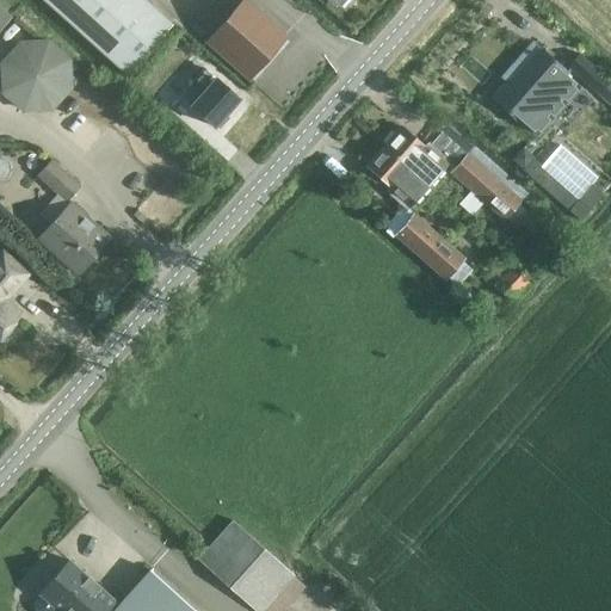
[(43,0),(127,74),(172,24),(144,0),(43,0)]
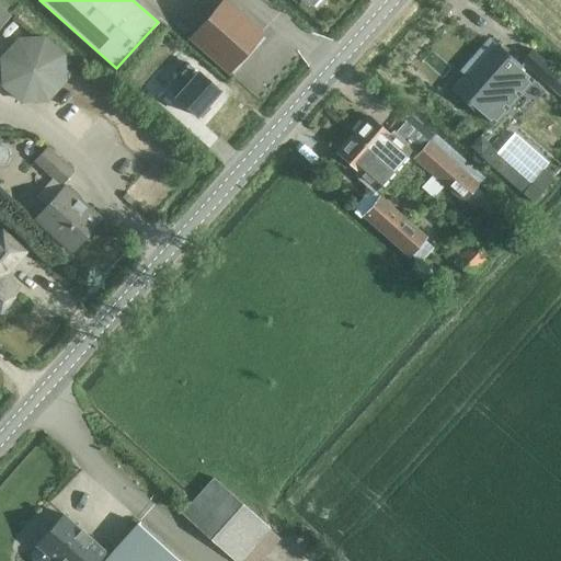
[(225,0),(222,0),(189,38),(228,73),(263,34),(225,0)]
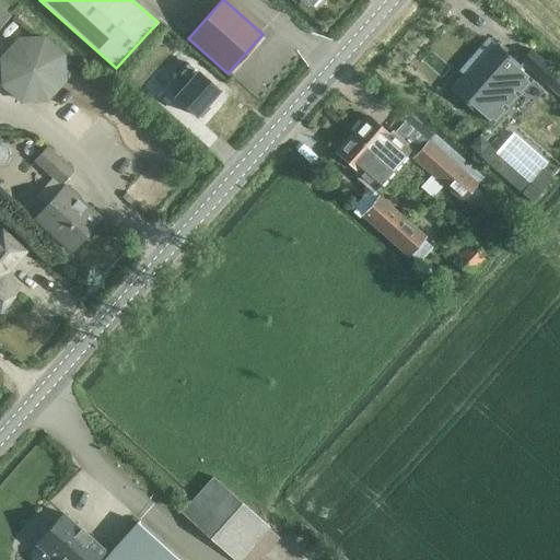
[(3,97),(65,100),(66,37),(6,35),(3,97)]
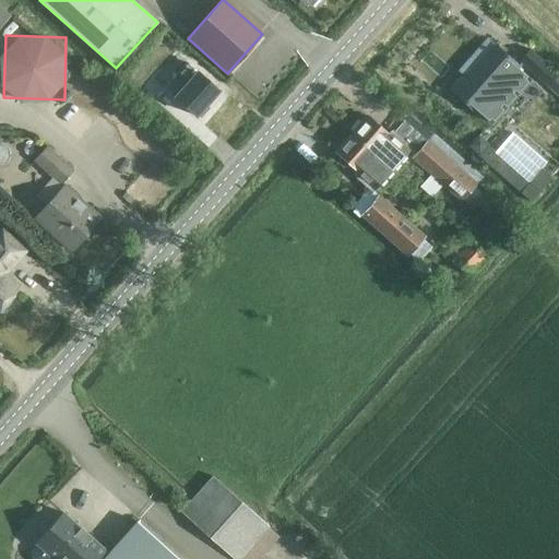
[(477,115),(520,67),(496,45),(468,76),(464,73),(450,90),(477,115)]
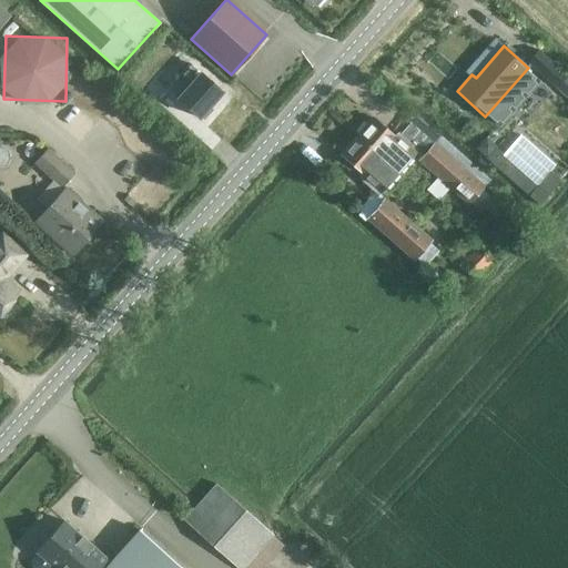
[(558,85),(567,75),(539,51),(529,61),(558,85)]
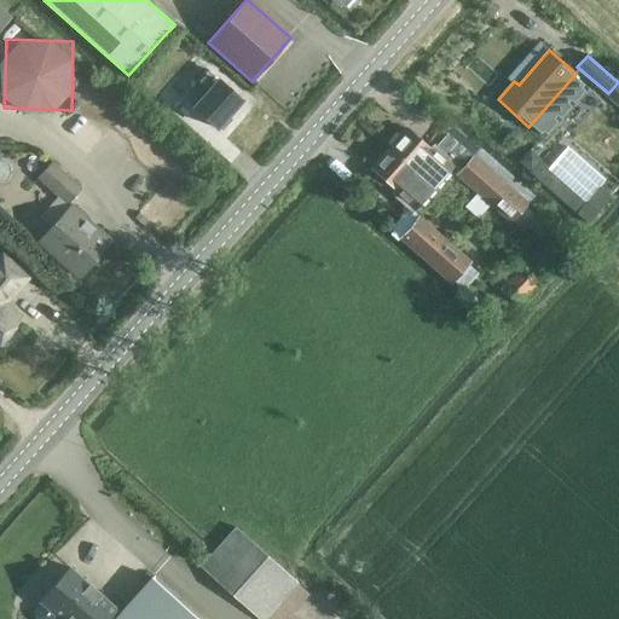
[(217,129),(241,102),(207,71),(196,82),(208,93),(194,109),(217,129)]
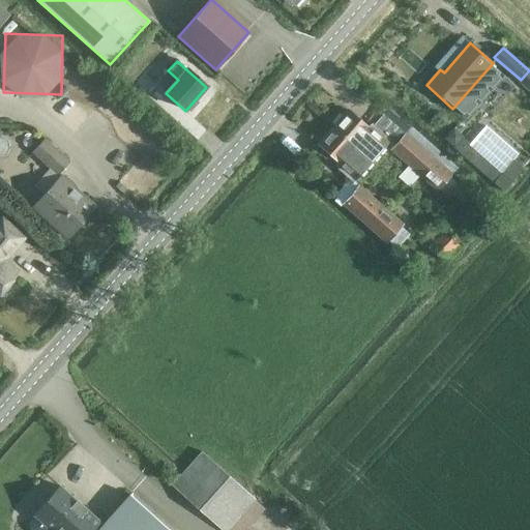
[(375,127),(372,130),(348,110),(333,126),(372,160),(389,141),(375,127)]
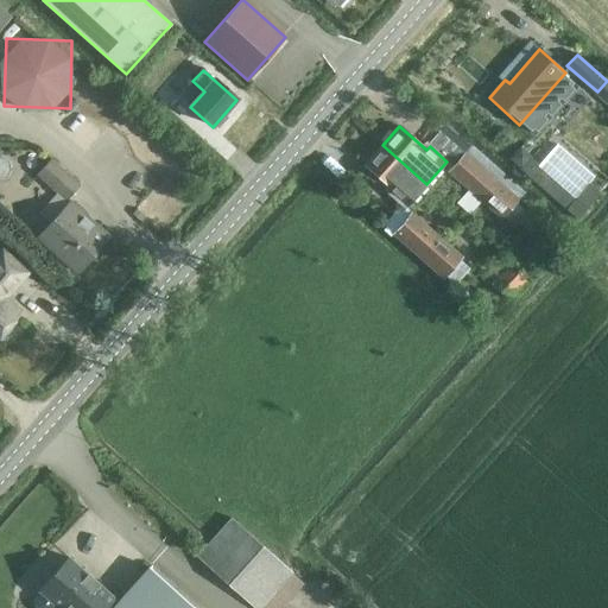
[(426,184),(382,145),(365,164),(388,185),(385,190),(406,208),(426,184)]
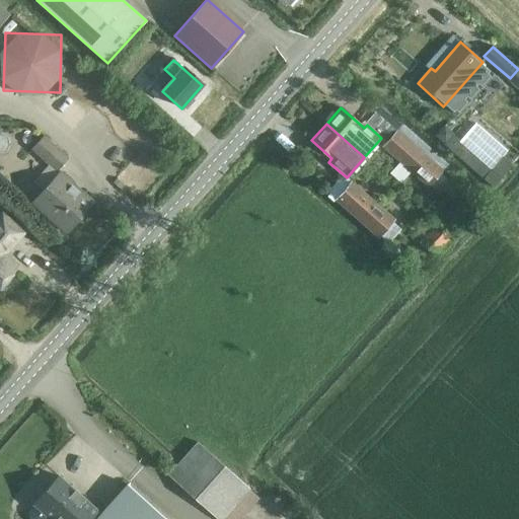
[(475,124),(459,142),(453,136),(450,139),(450,138),(449,131),(444,126),(436,135),(445,143),(443,144),(452,151),(490,186),(493,187),(511,164),(504,159),(506,157),(503,155),(507,151),(475,124)]
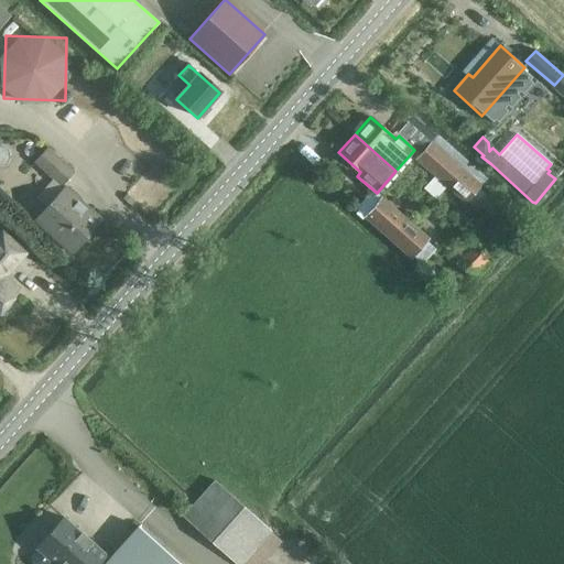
[(432,141),(415,159),(466,204),(481,185),(432,141)]
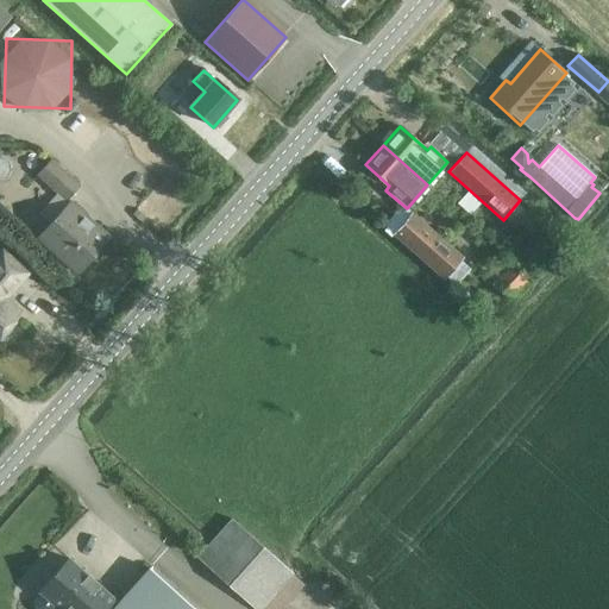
[(67,200),(80,186),(52,162),(39,176),(67,200)]
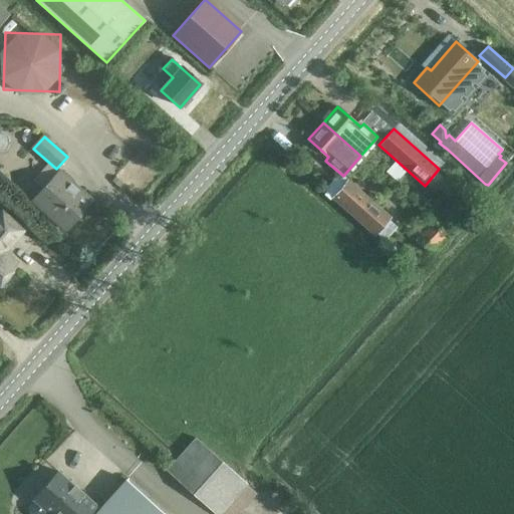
[(66,231),(93,201),(60,172),(33,201),(66,231)]
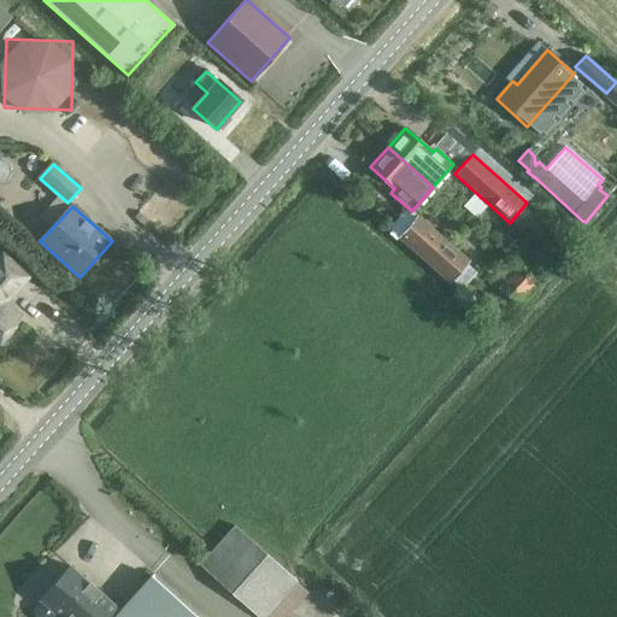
[(451,282),(468,263),(418,219),(401,238),(451,282)]
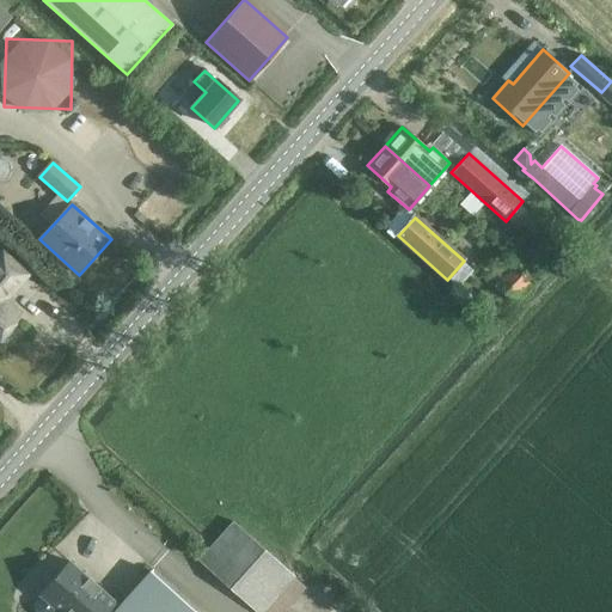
[(1,254),(0,255),(0,337),(2,337),(6,336),(10,332),(12,328),(12,323),(18,316),(2,301),(25,275),(1,254)]
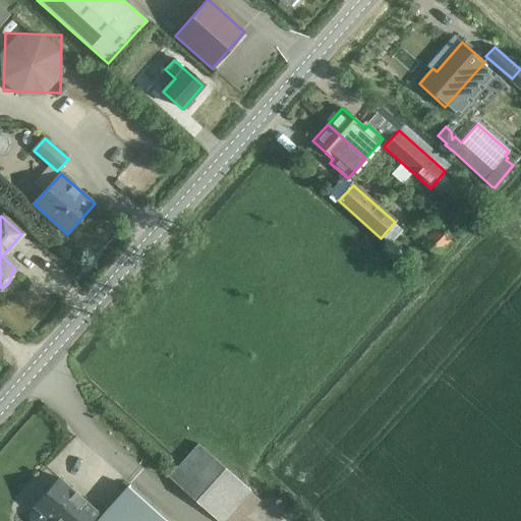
[(198,444),(182,463),(169,477),(218,520),(223,520),(250,490),(198,444)]
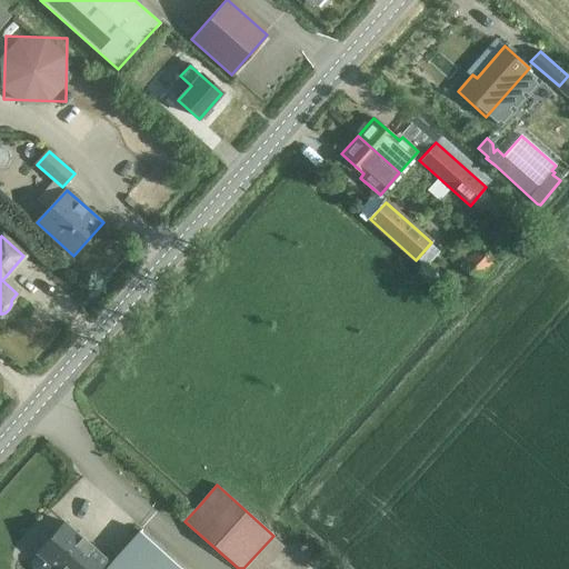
[(37,553),(38,553),(31,561),(31,568),(51,568),(53,567),(55,568),(103,568),(110,562),(65,522),(37,553)]
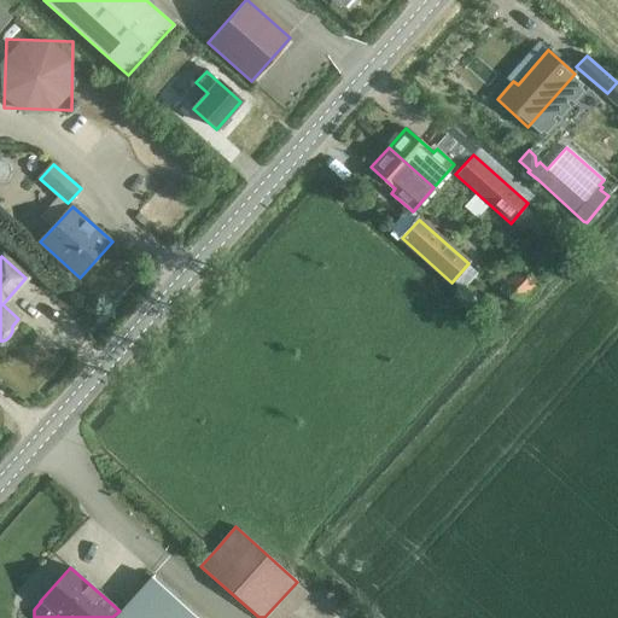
[(198,617),(151,576),(120,611),(112,617),(198,617)]
